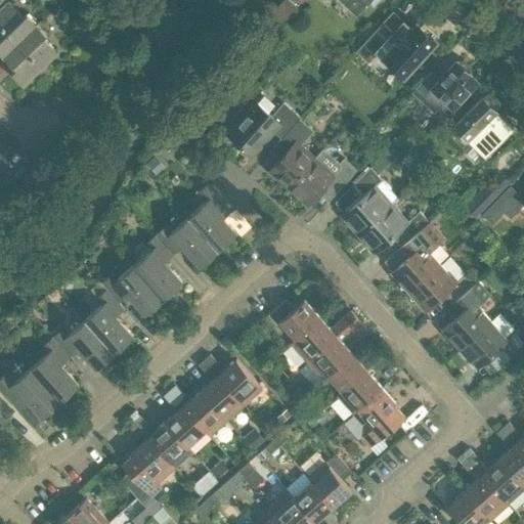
[(324,0),(326,2),(328,0),(342,0),(356,12),(367,0),(374,6),(379,0),(324,0)]
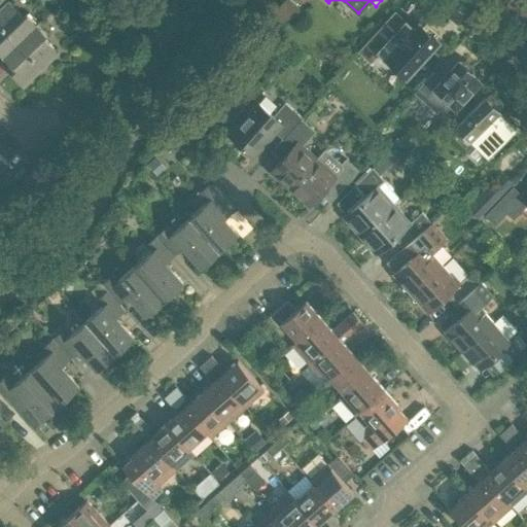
[(25,18),(9,1),(0,9),(0,53),(4,57),(38,25),(28,14),(25,18)]
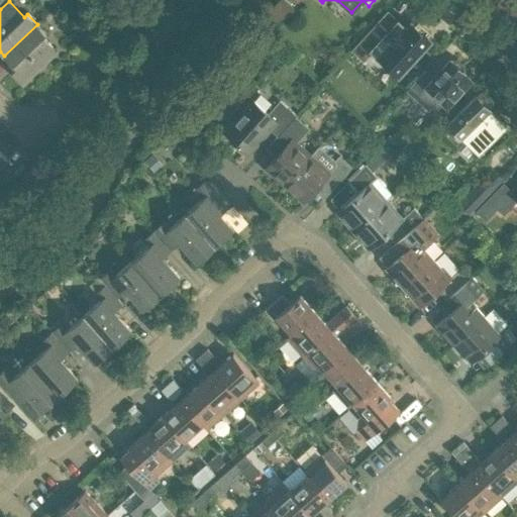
[(415,24),(412,21),(406,28),(386,9),(360,35),(373,46),(372,48),(380,57),(399,74),(431,38),(428,36),(431,31),(419,20),(415,24)]
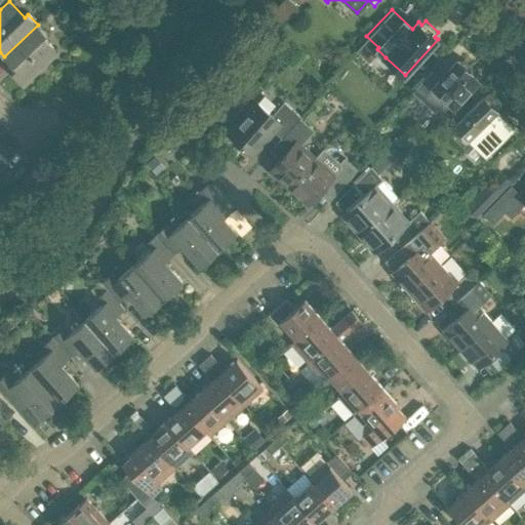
[(25,87),(59,53),(44,38),(48,35),(38,25),(4,56),(12,66),(8,70),(25,87)]
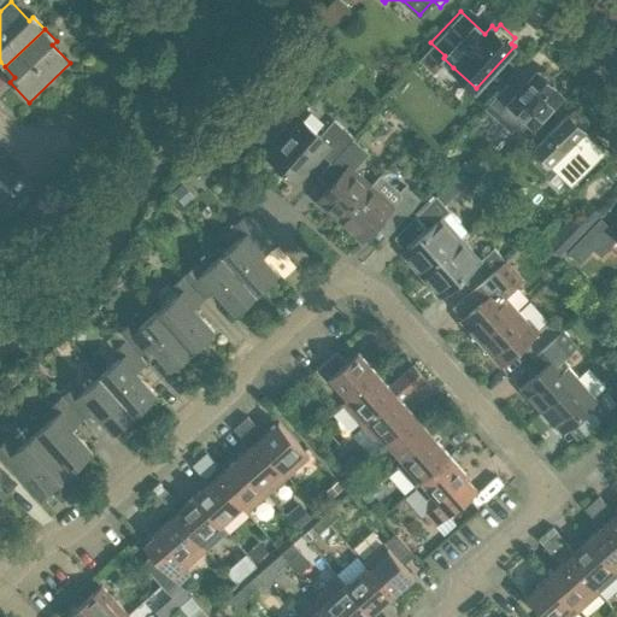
[(495,74),(505,82),(518,68),(509,59),(495,74)]
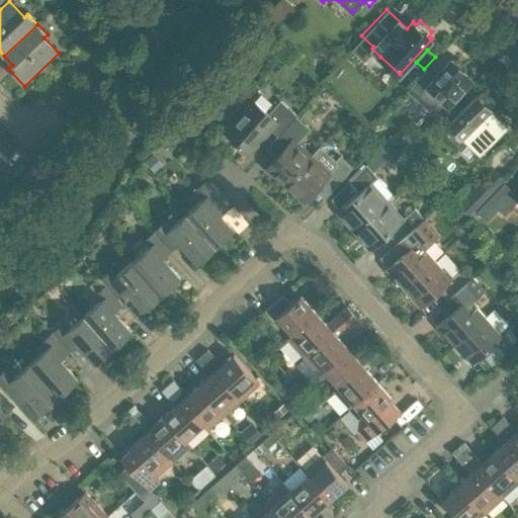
[(472,79),(465,71),(466,70),(465,70),(465,65),(465,64),(458,58),(458,59),(453,58),(452,58),(436,76),(428,68),(408,89),(430,109),(433,106),(440,113),(449,104),(472,79)]
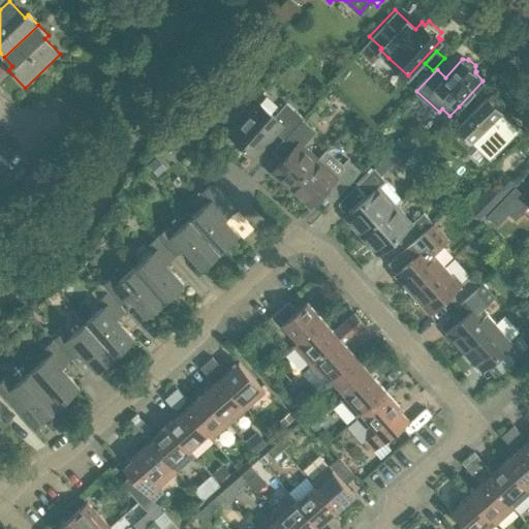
[(504,101),(496,93),(493,93),(489,97),(488,96),(459,123),(460,124),(448,134),(467,152),(477,142),(497,161),(524,134),(519,128),(519,127),(500,109),(504,104),(504,101)]
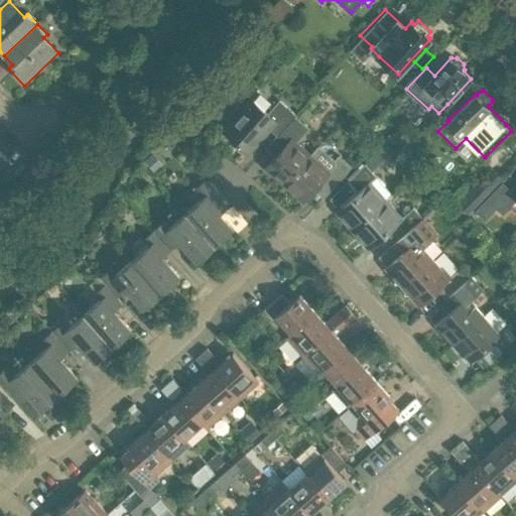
[(268,114),(254,101),(226,133),(248,153),(269,129),(277,136),(295,116),(296,115),(280,100),(268,114)]
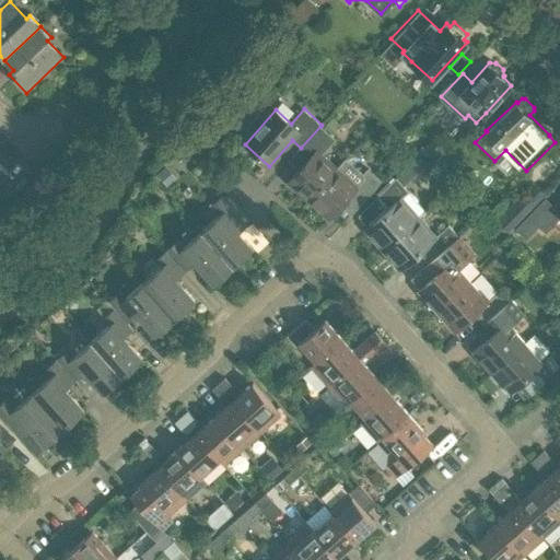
[(339,125),(333,119),(325,127),(331,133),(339,125)]
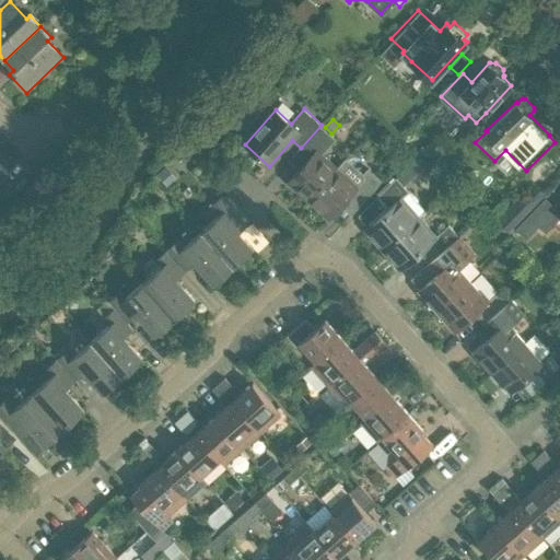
[(322,154),(336,139),(321,126),(301,148),(292,156),(303,166),(289,183),(310,200),(338,168),(322,154)]
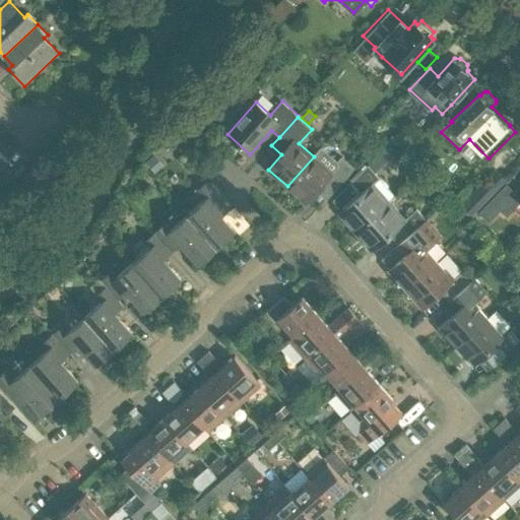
[(374,172),(397,150),(387,141),(368,159),(369,165),(351,182),(362,193),(338,214),(348,226),(350,224),(356,231),(396,196),(374,172)]
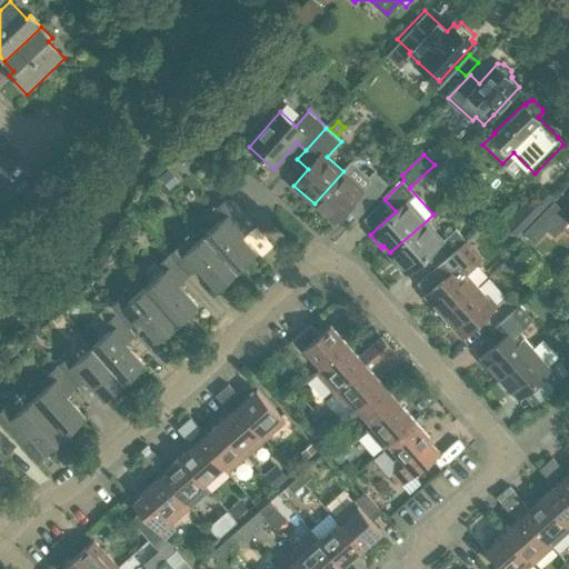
[(343,171),(315,203),(335,222),(350,205),(361,213),(388,183),(375,171),(369,177),(352,161),(343,171)]
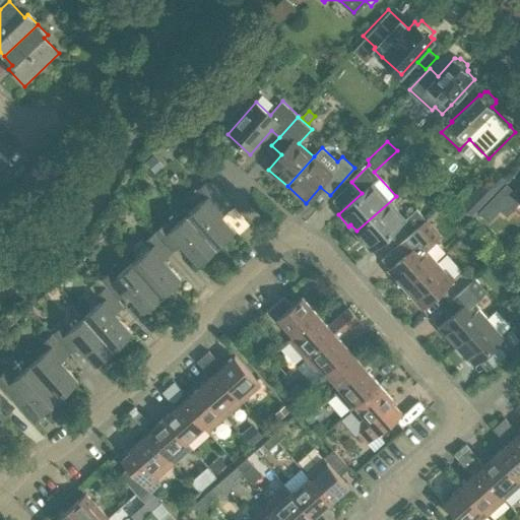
[(411,151),(406,157),(414,165),(419,158),(411,151)]
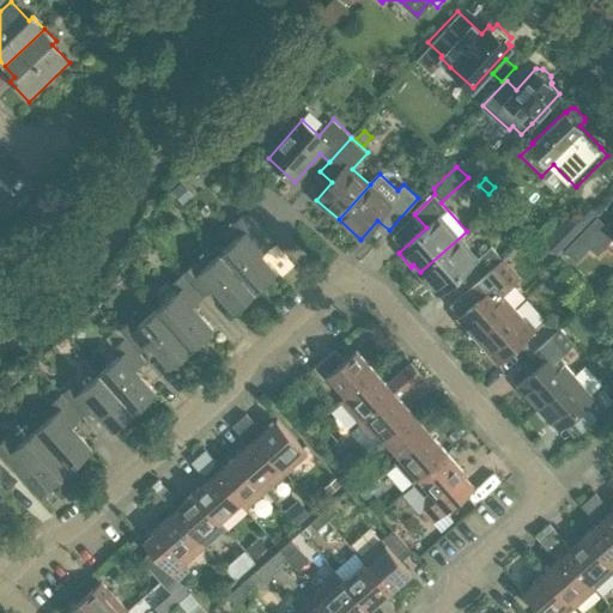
[(193,194),(182,182),(174,190),(184,201),(193,194)]
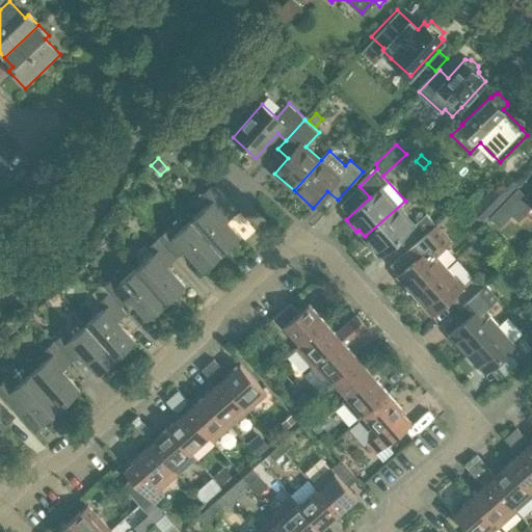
[(481,224),(519,185),(506,173),(468,212),(481,224)]
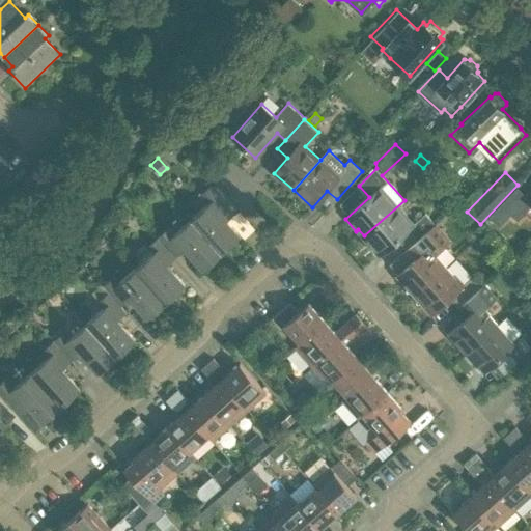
[(221,252),(231,243),(241,235),(226,220),(235,212),(211,184),(200,193),(210,203),(191,219),(221,252)]
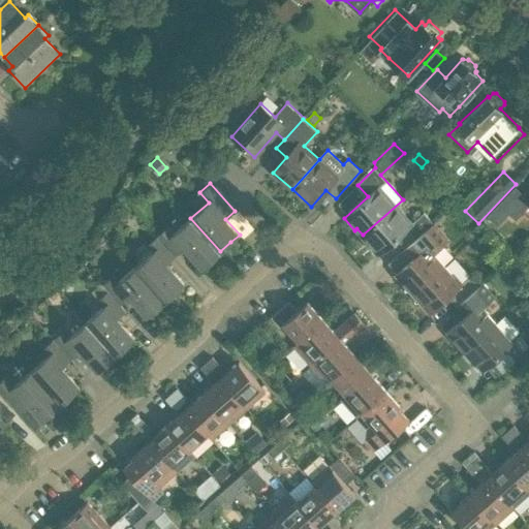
[(528,190),(525,195),(516,187),(488,215),(497,224),(509,212),(516,218),(528,205),(528,190)]
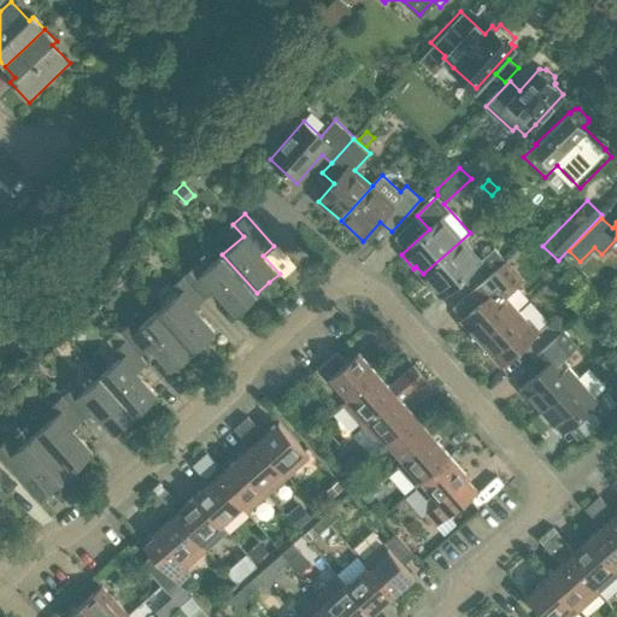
[(481,260),(463,240),(470,234),(470,233),(423,274),(429,282),(427,283),(440,298),(466,274),(477,286),(503,264),(506,260),(495,248),(481,260)]
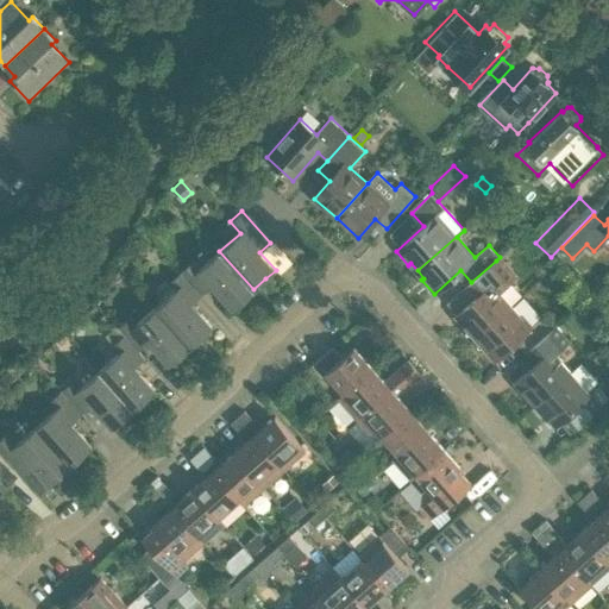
[(253,289),(219,251),(200,268),(194,261),(181,272),(201,295),(212,284),(233,308),(253,289)]
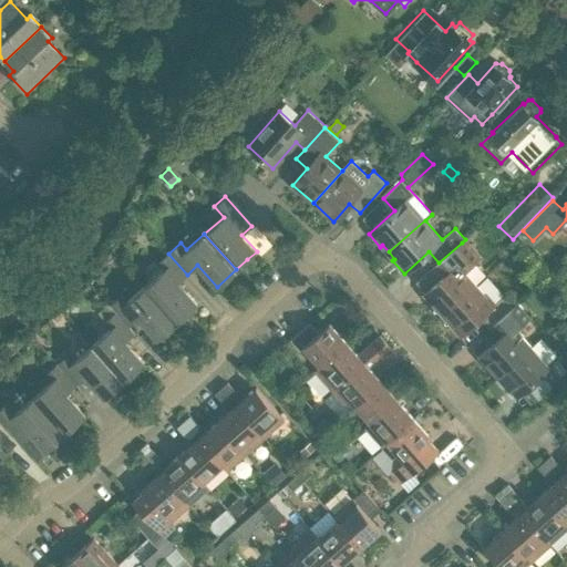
[(447,272),(424,294),(443,315),(477,284),(466,271),(477,261),(462,243),(439,263),(447,272)]
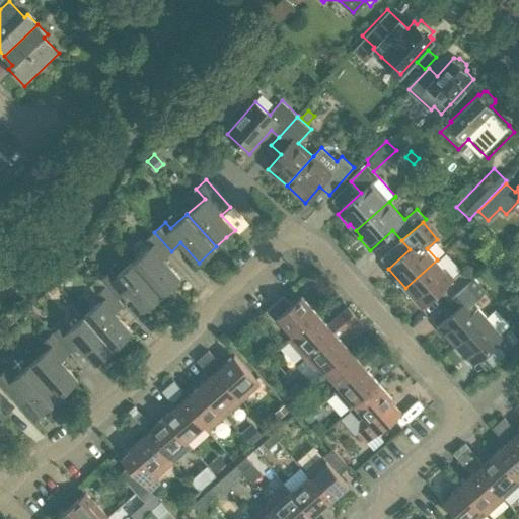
[(162,294),(180,278),(163,258),(171,251),(154,232),(145,240),(150,246),(133,262),(162,294)]
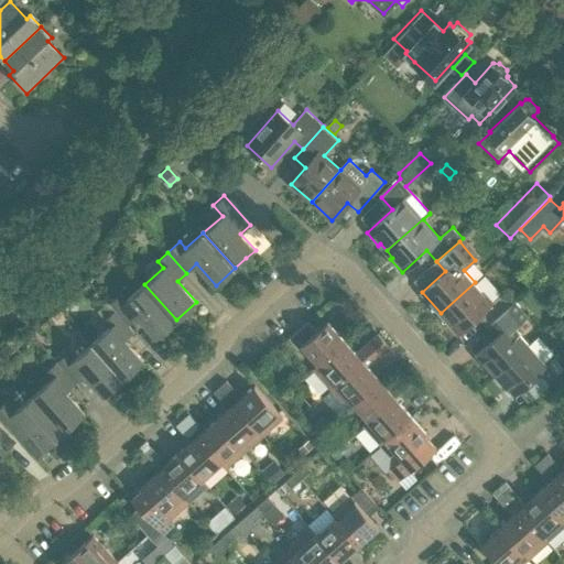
[(475,282),(441,313),(459,333),(469,324),(487,308),(496,320),(509,307),(511,305),(502,294),(492,303),(475,282)]
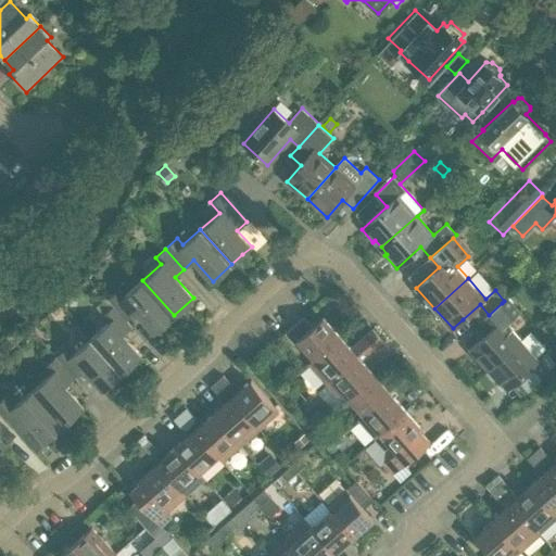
[(174,315),(142,280),(125,297),(118,290),(109,299),(114,305),(126,319),(136,311),(154,332),(174,315)]
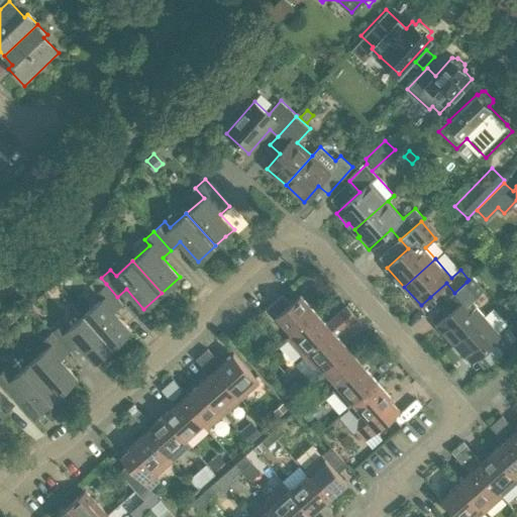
[(472,277),(469,280),(467,282),(454,293),(448,297),(457,307),(437,324),(454,342),(485,315),(472,301),(484,291),(472,277)]
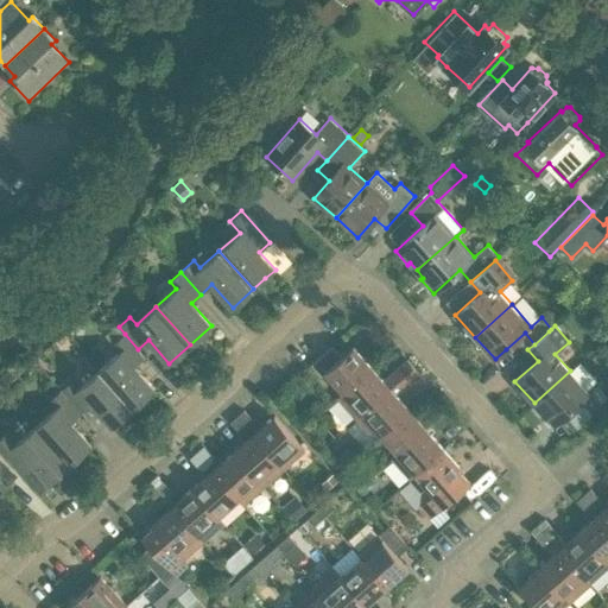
[(133,407),(154,388),(134,366),(145,356),(138,349),(125,334),(113,344),(119,352),(100,369),(133,407)]
